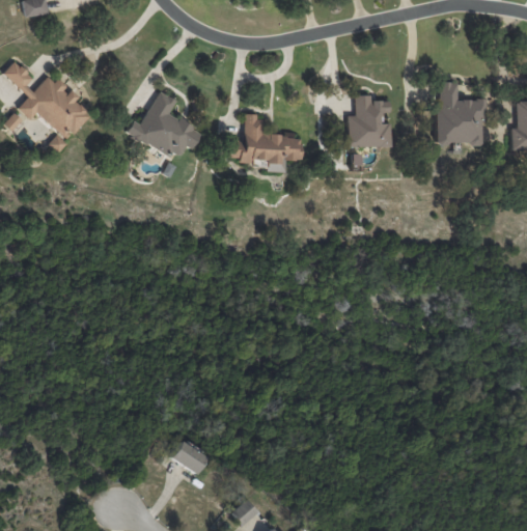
[(48,14),(47,0),(23,0),(25,16),(48,14)]
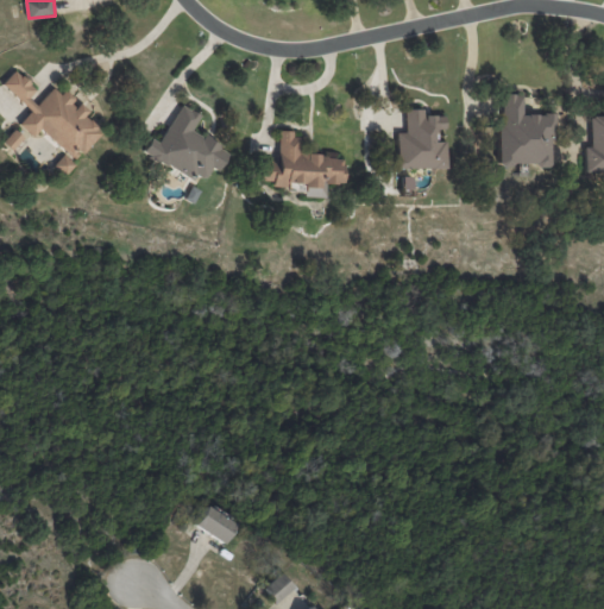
[(5,85),(33,111),(21,124),(36,137),(43,130),(75,158),(82,151),(85,154),(107,131),(58,86),(39,106),(31,98),(39,89),(18,69),(5,85)]
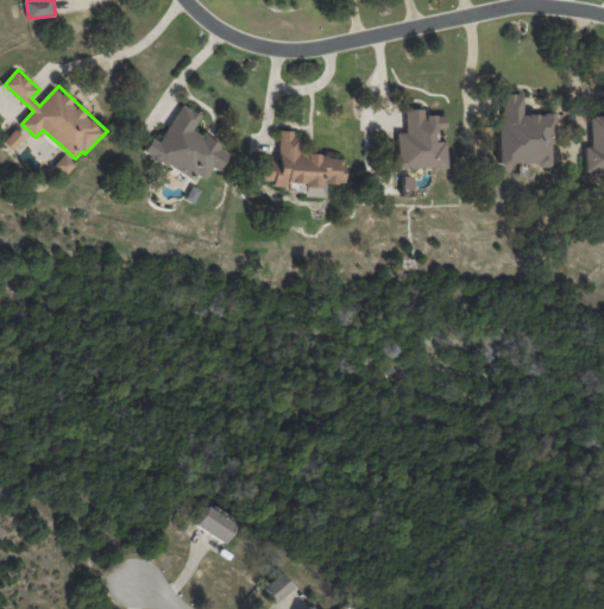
[(502,164),(555,165),(557,114),(526,114),(526,94),(503,94),(502,164)]
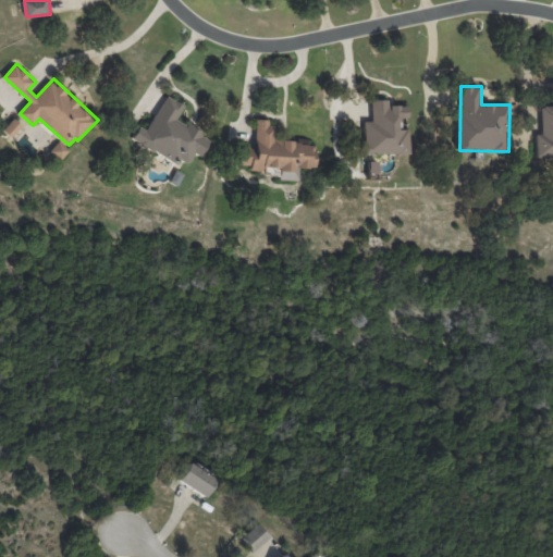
[(186,106),(168,96),(149,131),(140,126),(133,139),(177,164),(181,159),(189,163),(195,152),(201,156),(212,138),(179,120),(186,106)]
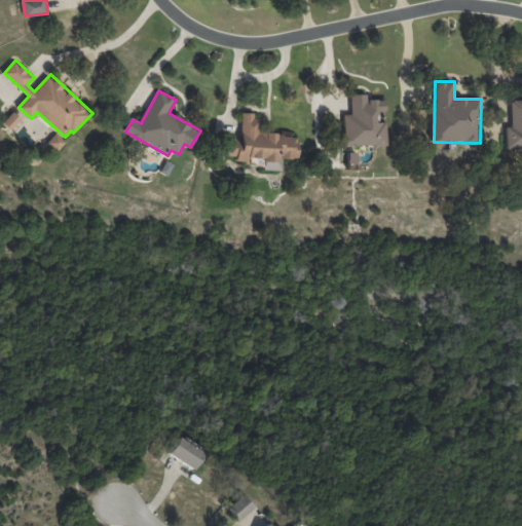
[(345,146),(387,145),(387,122),(377,122),(376,112),(386,112),(386,100),(369,100),(369,94),(352,95),(352,114),(344,114),(345,146)]
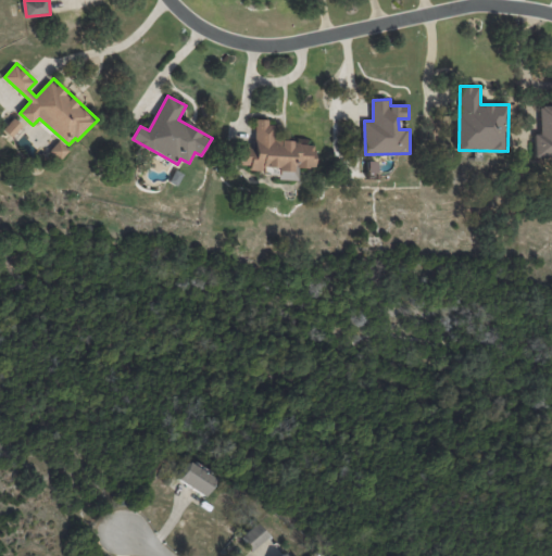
[(537,158),(551,158),(551,105),(541,106),(542,134),(537,134),(537,158)]
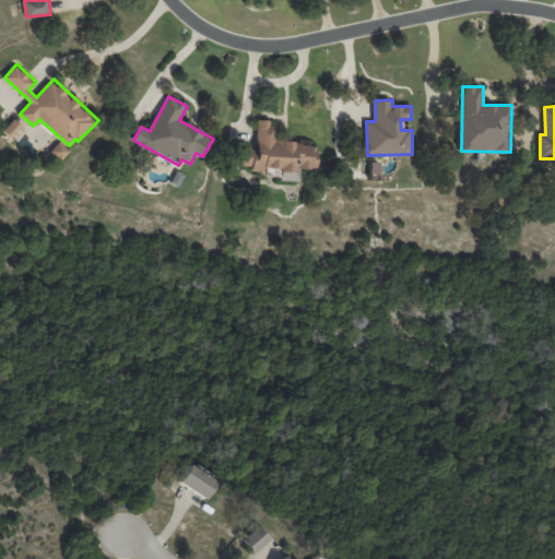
[(12,139),(24,127),(16,119),(4,131),(12,139)]
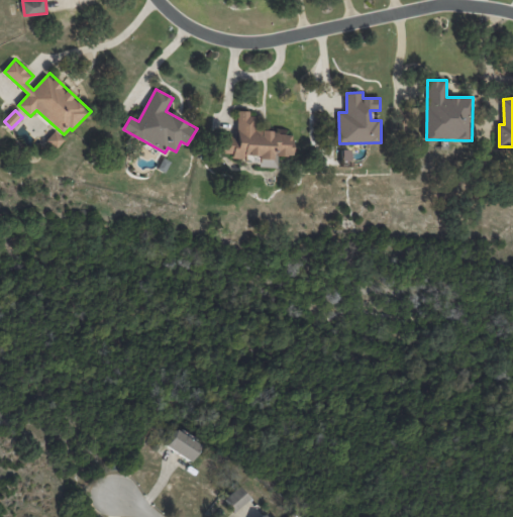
[(237,136),(222,135),(221,152),(232,153),(232,157),(260,158),(259,167),(277,168),(278,156),(293,156),(294,132),(258,130),(259,113),(238,112),(237,136)]
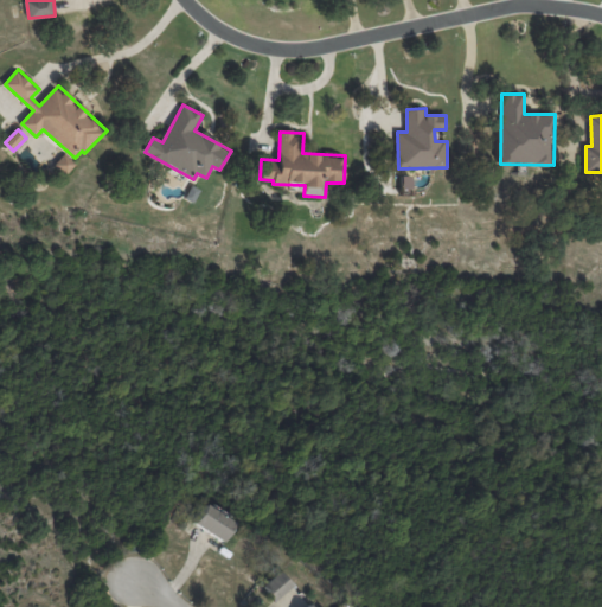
[(68,176),(77,163),(64,154),(56,167),(68,176)]
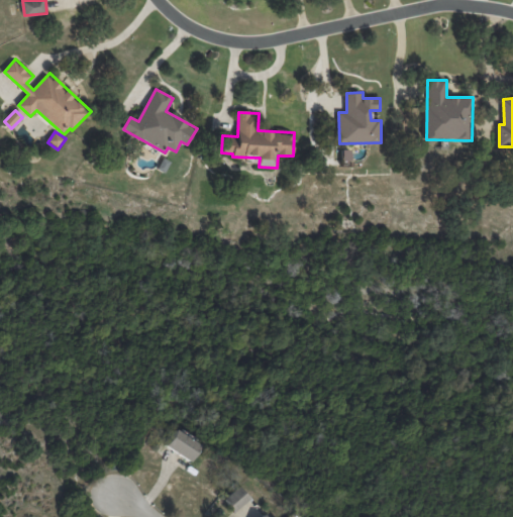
[(193,461),(202,443),(176,430),(167,447),(193,461)]
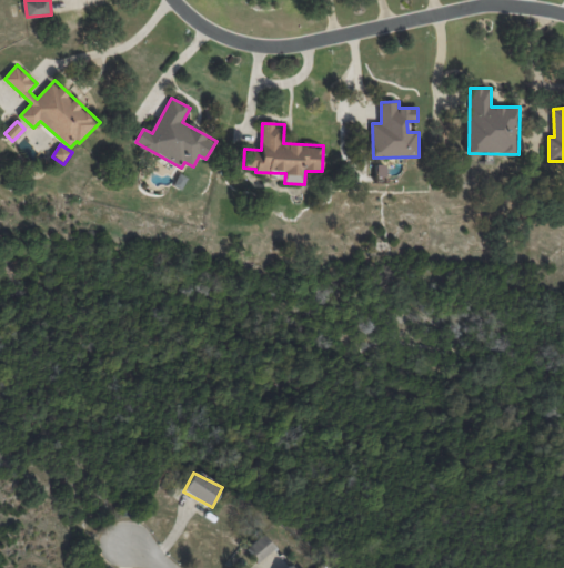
[(260,561),(277,548),(265,534),(249,548),(260,561)]
